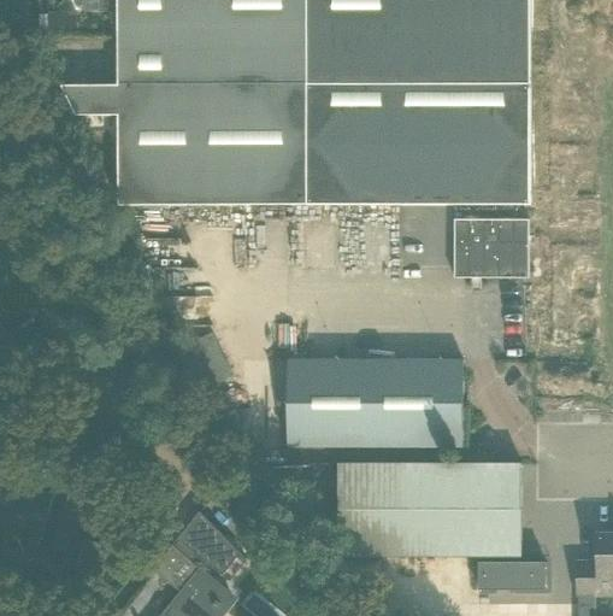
[(302,84),(302,0),(116,0),(117,86),(60,86),(75,115),(117,116),(117,205),(304,205),(304,84),(302,84)]
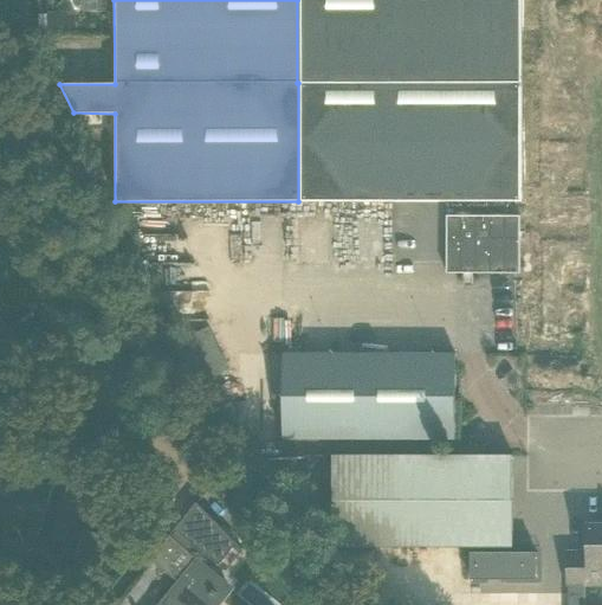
[(76,0),(77,11),(108,11),(108,0),(76,0)]
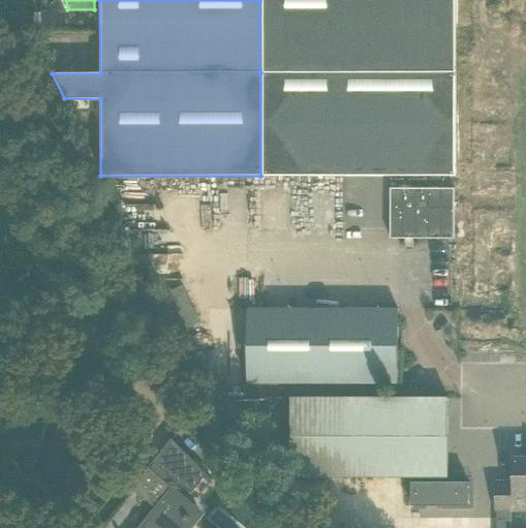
[(453,176),(452,0),(259,0),(259,72),(260,72),(260,176),(453,176)]
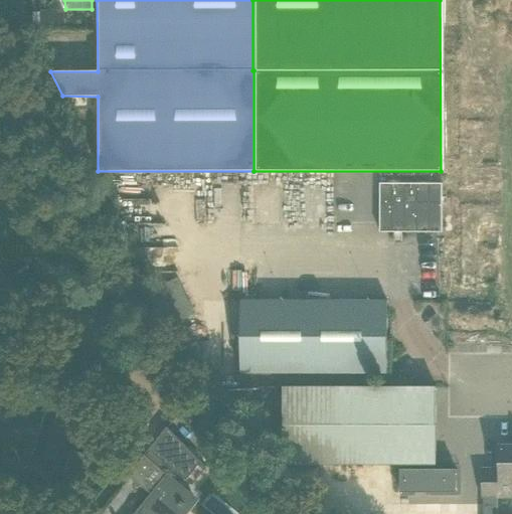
[(37,11),(37,29),(61,29),(61,11),(37,11)]
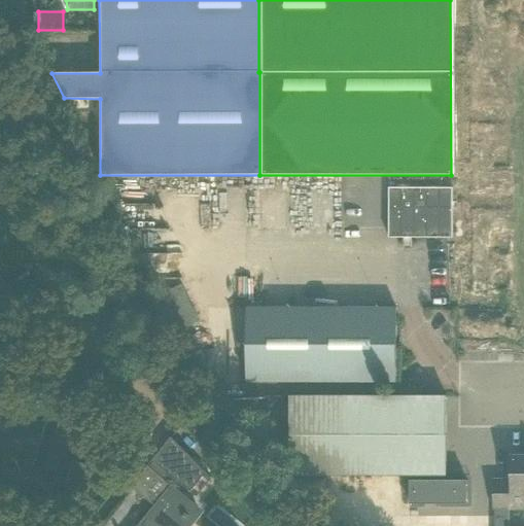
[(177,325),(193,321),(182,283),(167,287),(177,325)]
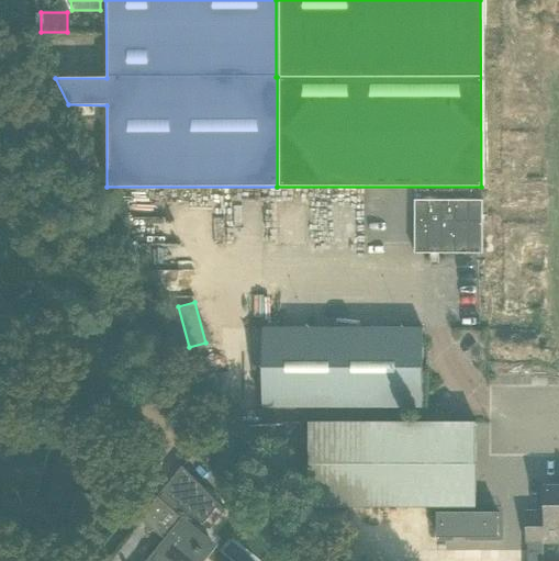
[(420,327),(398,327),(260,327),(260,383),(260,406),(418,406),(420,327)]
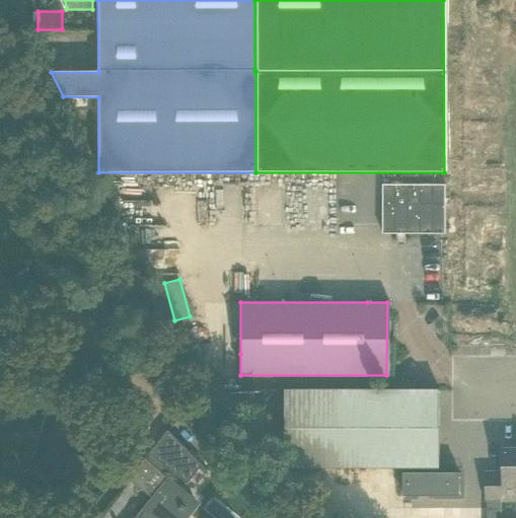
[(284,466),(437,466),(437,389),(284,389),(284,400),(284,466)]
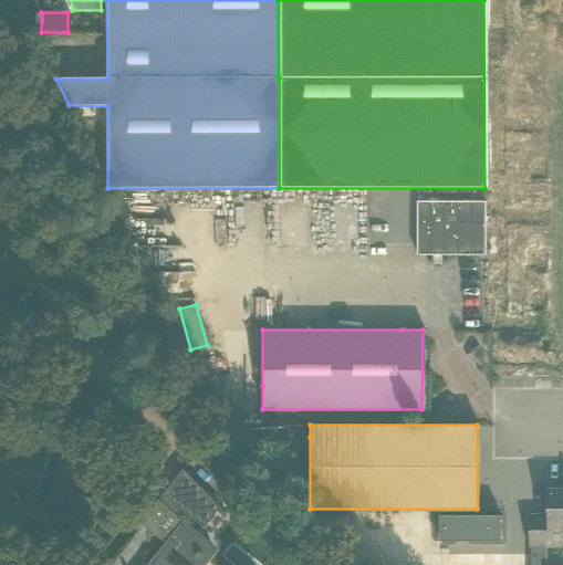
[(149,448),(132,479),(147,488),(160,464),(149,448)]
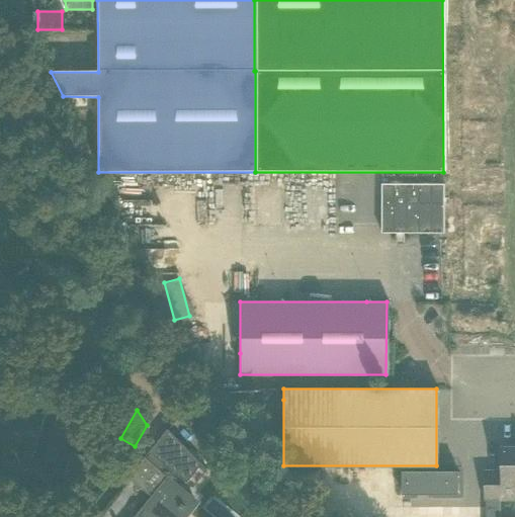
[(185,516),(196,504),(149,463),(153,458),(183,484),(198,465),(164,430),(155,440),(125,477),(153,499),(146,507),(143,505),(143,506),(145,508),(138,516),(135,515),(135,516),(136,516),(185,516)]
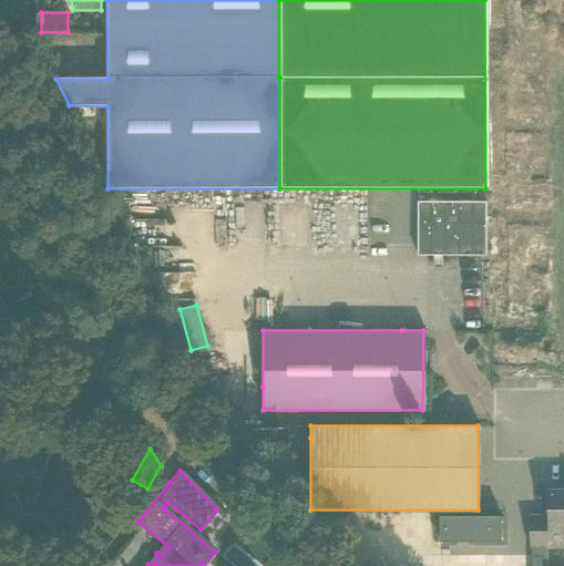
[(562,546),(563,545),(563,491),(547,491),(547,516),(529,516),(529,538),(529,545),(529,565),(544,565),(544,545),(562,546)]
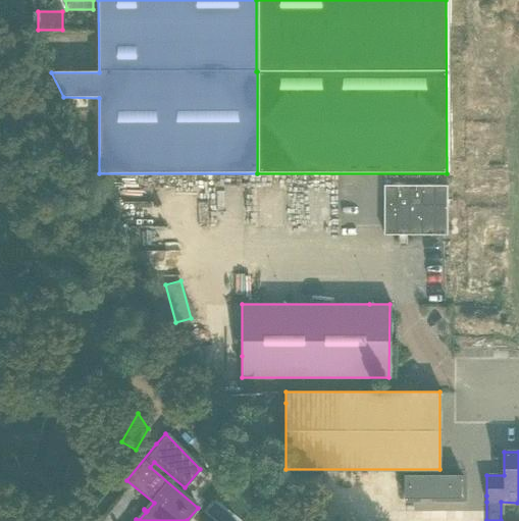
[(212,478),(210,479),(222,489),(229,479),(218,470),(212,478)]
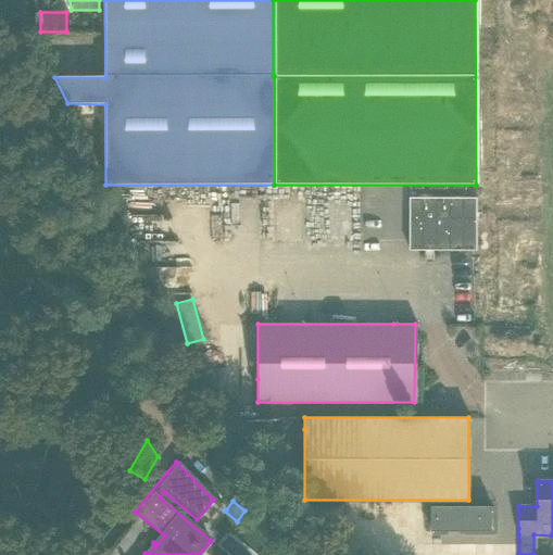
[(490,506),(430,506),(430,531),(490,531),(490,506)]
